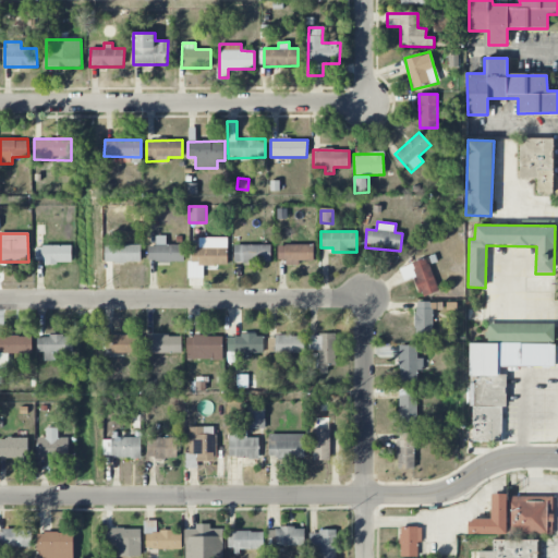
[(184,262),(183,244),(166,245),(166,235),(156,235),(156,245),(148,245),(148,262),(184,262)]
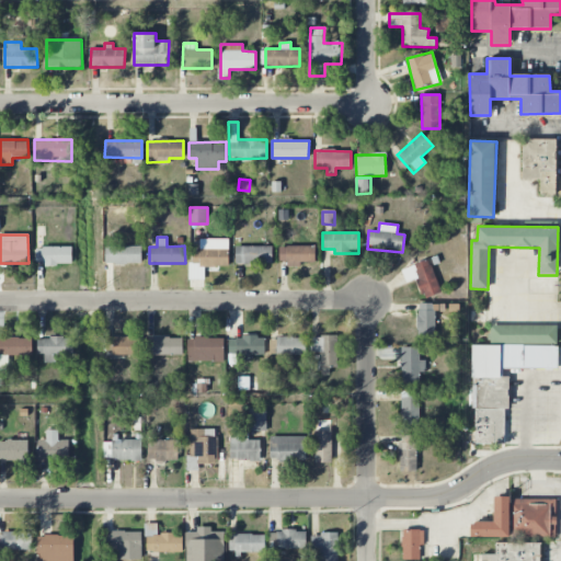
[(141,245),(105,247),(105,264),(141,263),(141,245)]
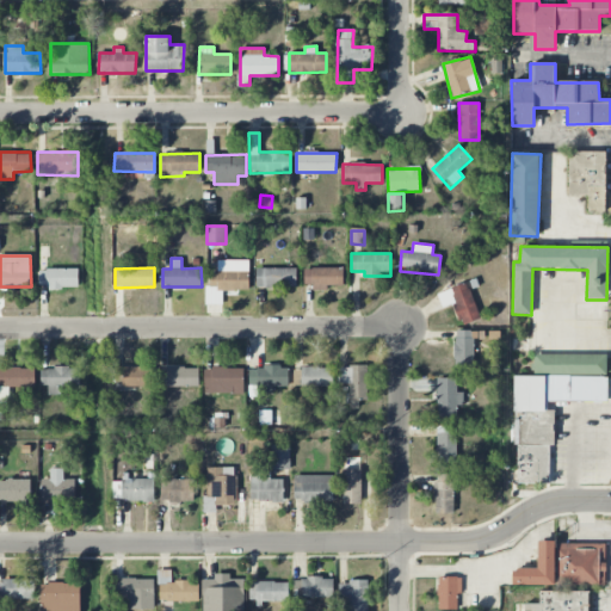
[(296,267),(257,269),(257,288),(297,287),(296,267)]
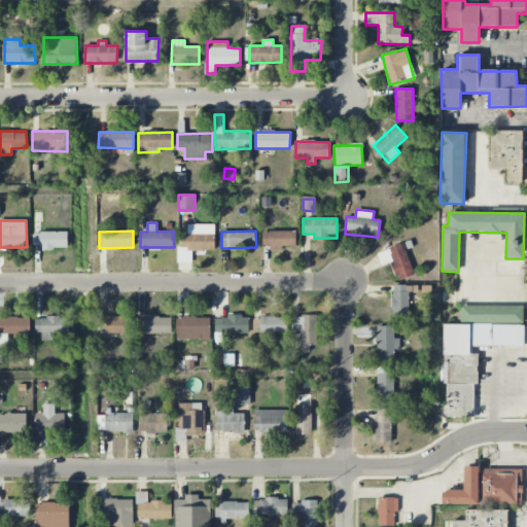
[(67,232),(34,232),(34,248),(67,248),(67,232)]
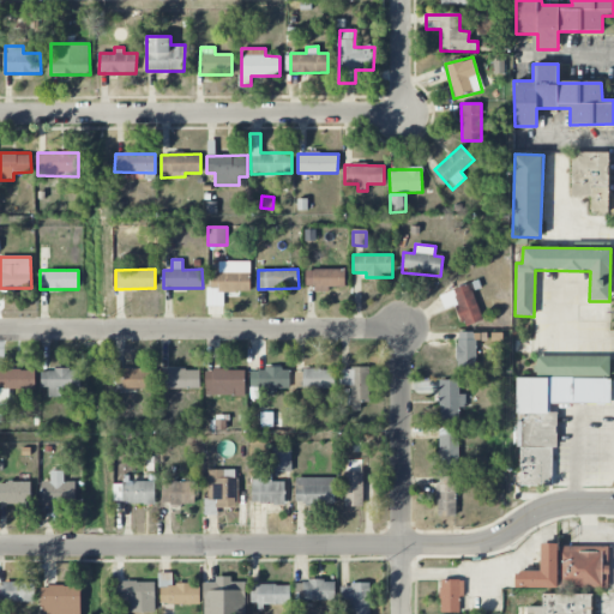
[(306,286),(314,286),(314,292),(330,292),(330,287),(345,287),(345,270),(306,270),(306,286)]
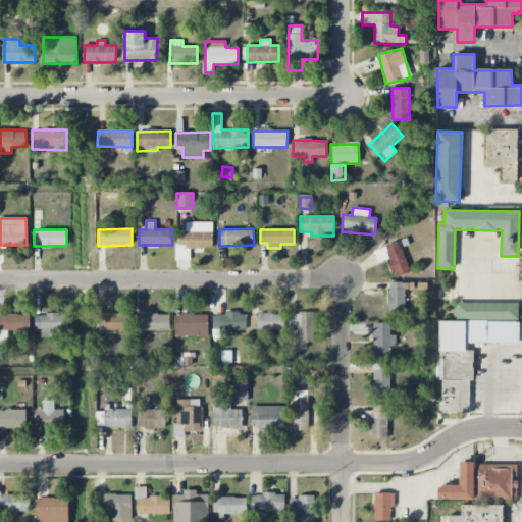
[(378,263),(387,259),(394,278),(410,273),(400,242),(374,250),(378,263)]
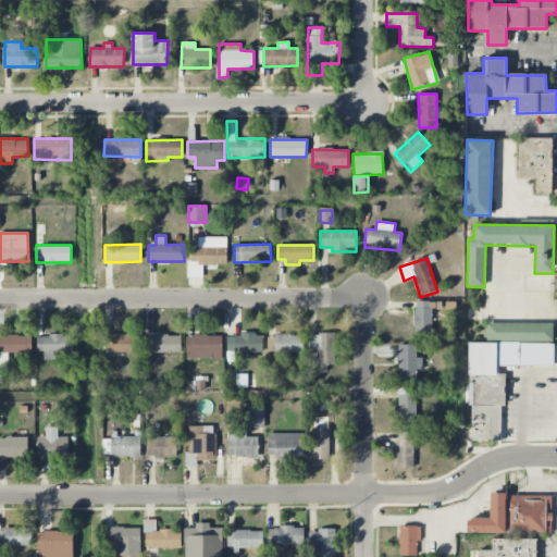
[(553,323),(485,323),(485,341),(553,342),(553,323)]
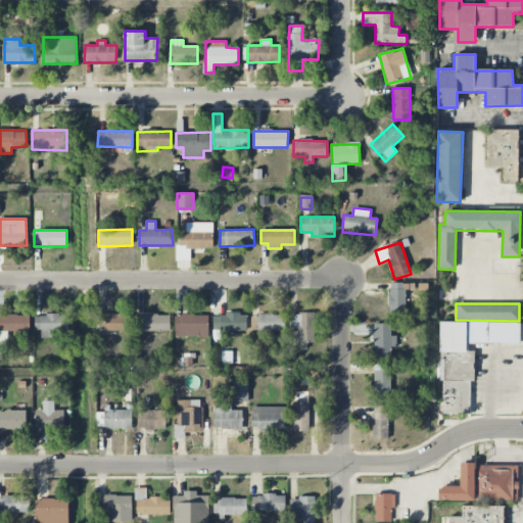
[(132,331),(132,315),(98,314),(98,330),(132,331)]
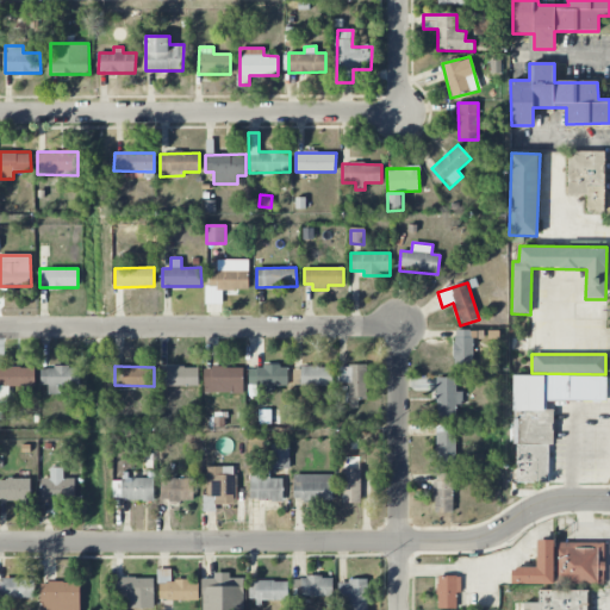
[(248,387),(273,388),(273,385),(288,386),(288,367),(248,366),(248,387)]
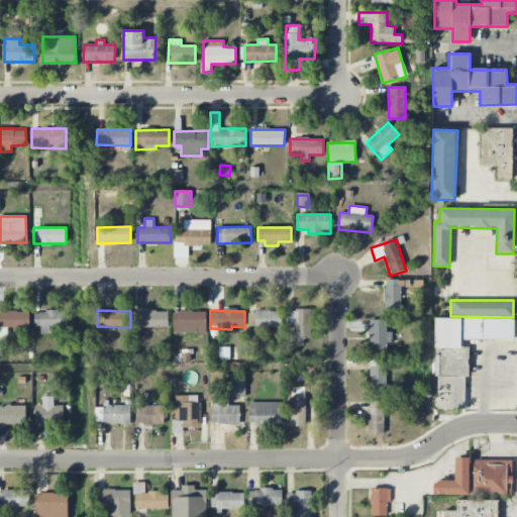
[(282,326),(282,310),(254,310),(254,326),(282,326)]
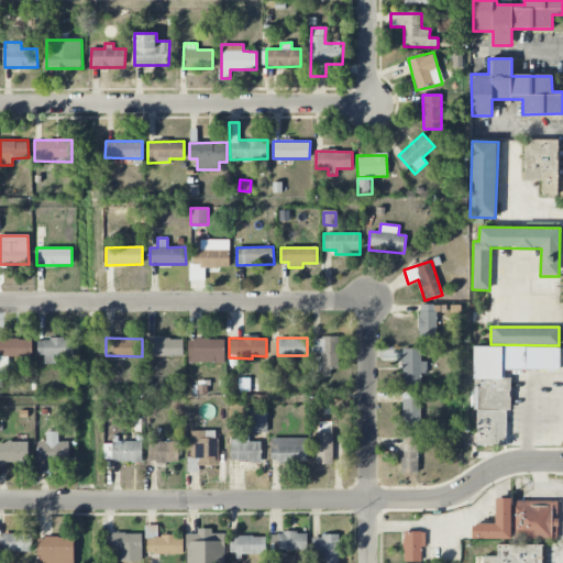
[(340,338),(312,338),(312,353),(322,353),(322,376),(331,376),(331,368),(340,368),(340,338)]
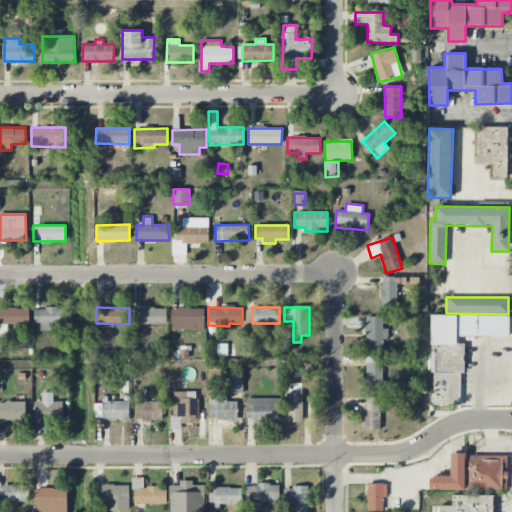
[(0,323),(29,324),(29,309),(0,308),(0,323)]
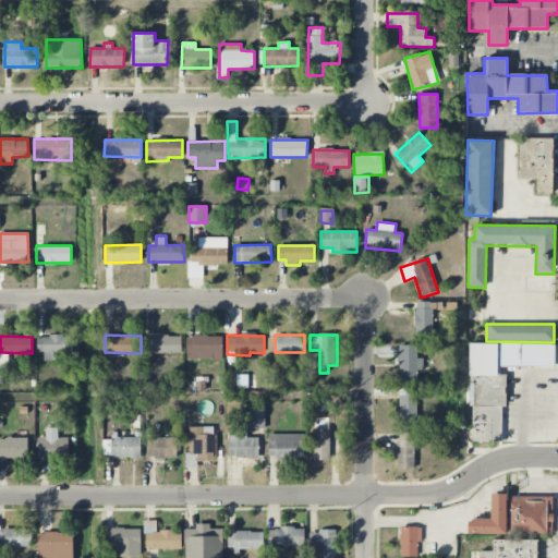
[(44,361),(56,361),(57,353),(72,353),(72,336),(38,336),(37,352),(44,352),(44,361)]
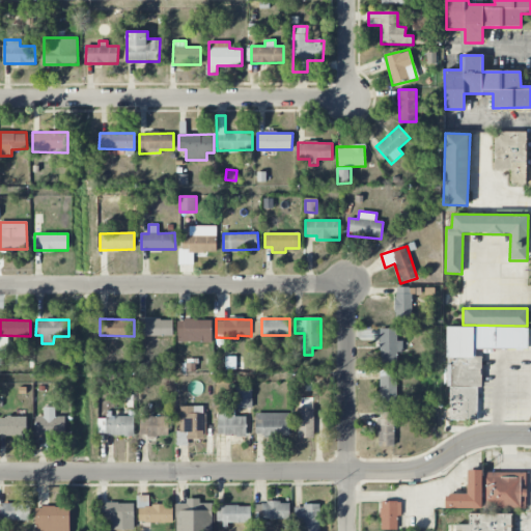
[(173,336),(173,320),(139,319),(139,336),(173,336)]
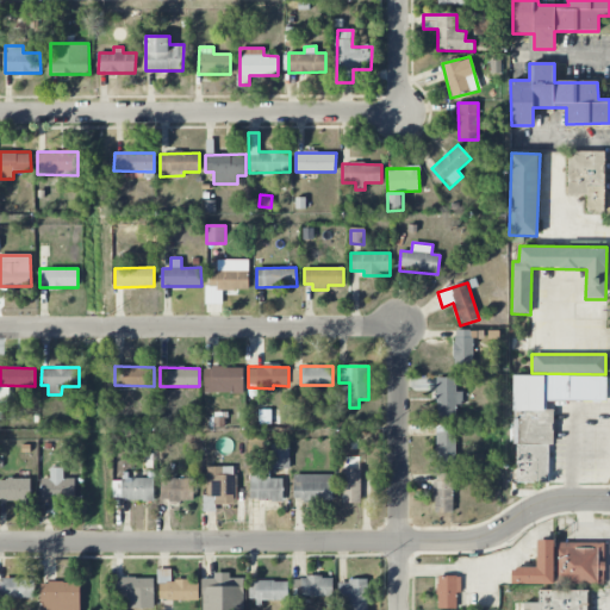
[(244,368),(205,367),(204,392),(243,393),(244,368)]
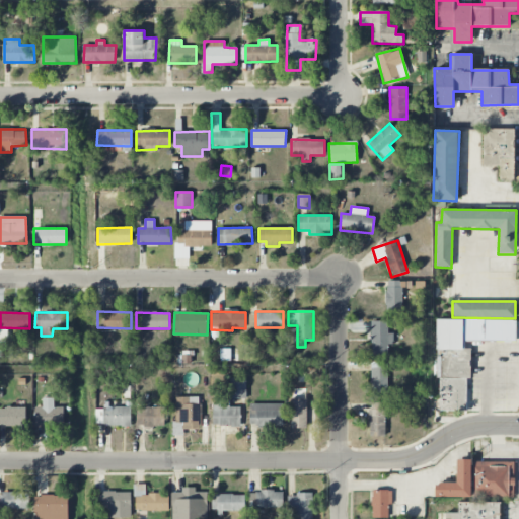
[(462,319),(436,319),(437,350),(463,350),(462,319)]
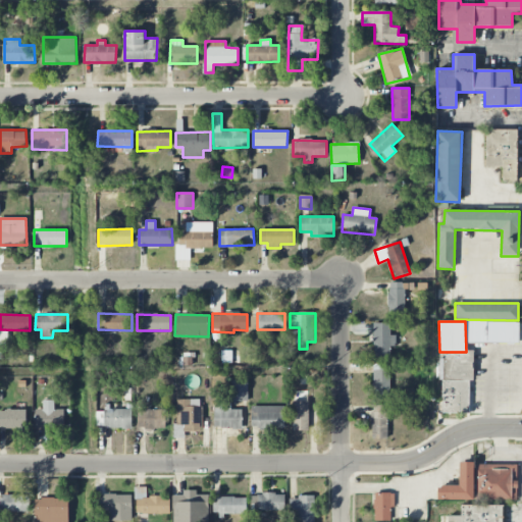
[(390,322),(373,323),(374,357),(390,356),(390,347),(397,347),(397,335),(390,335),(390,322)]
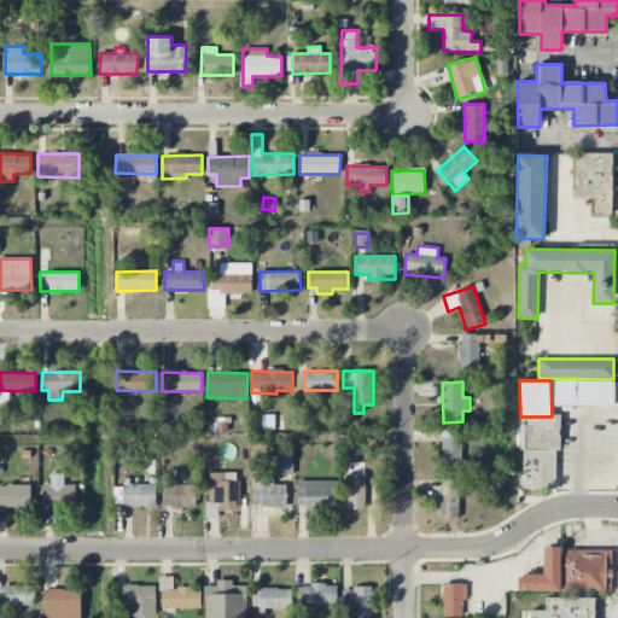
[(461,470),(462,432),(443,431),(442,470),(461,470)]
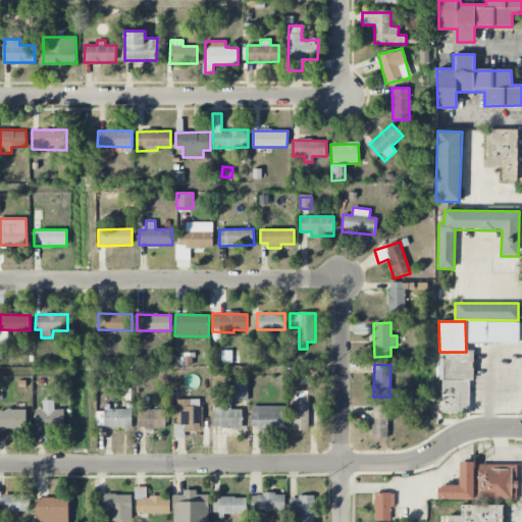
[(248,401),(248,379),(230,379),(231,402),(248,401)]
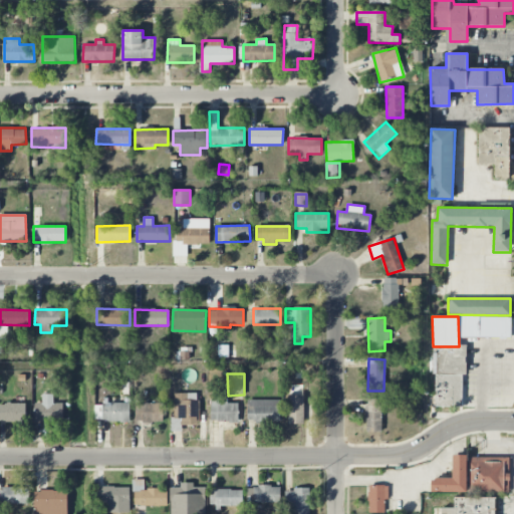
[(198,393),(174,394),(175,427),(198,427),(198,393)]
